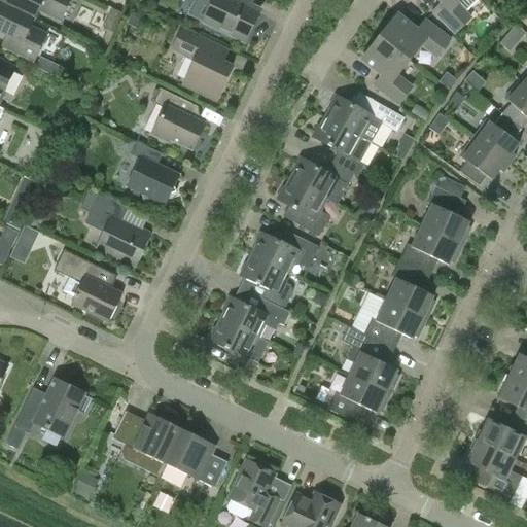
[(1,0),(0,3),(34,19),(38,11),(46,15),(49,9),(57,12),(63,0),(1,0)]
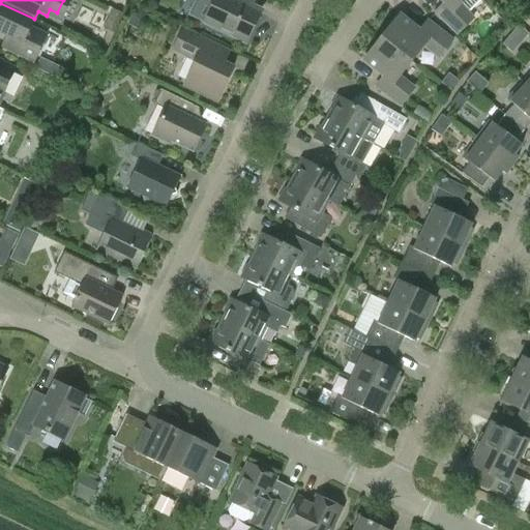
[(232,33),(246,40),(260,13),(252,9),(256,0),(202,0),(202,1),(212,6),(204,24),(231,36),(232,33)]
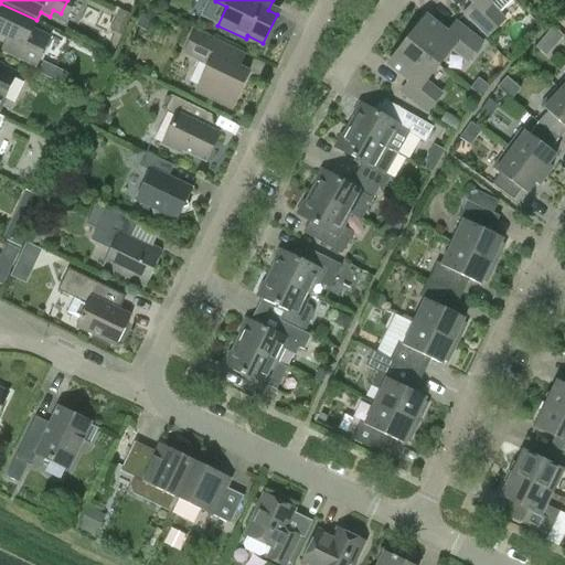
[(496,0),(469,0),(473,3),(465,13),(488,36),(503,20),(490,6),(496,0)]
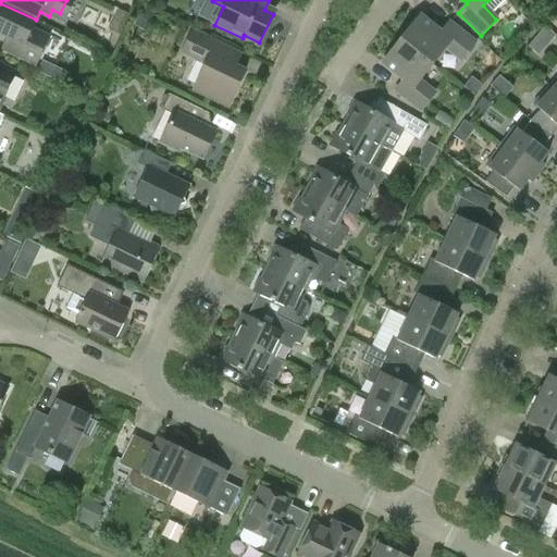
[(36,20),(0,3),(0,34),(9,38),(2,50),(35,65),(46,44),(37,39),(40,33),(32,28),(36,20)]
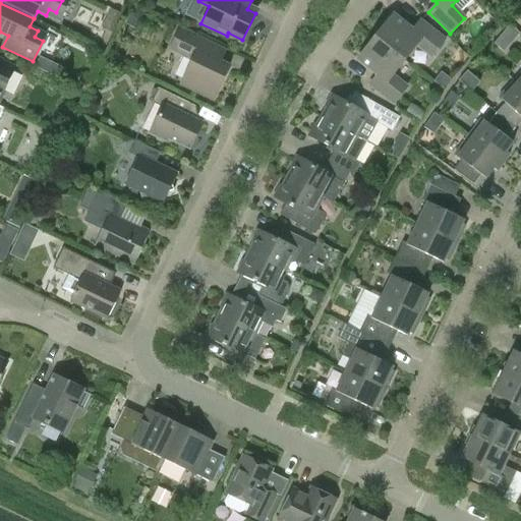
[(133,9),(125,25),(136,32),(145,15),(133,9)]
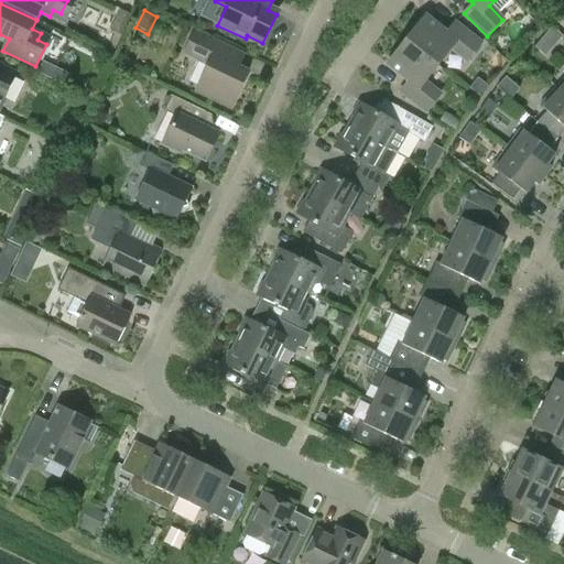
[(407,41),(437,65),(451,49),(466,61),(480,43),(455,23),(446,33),(425,17),(407,41)]
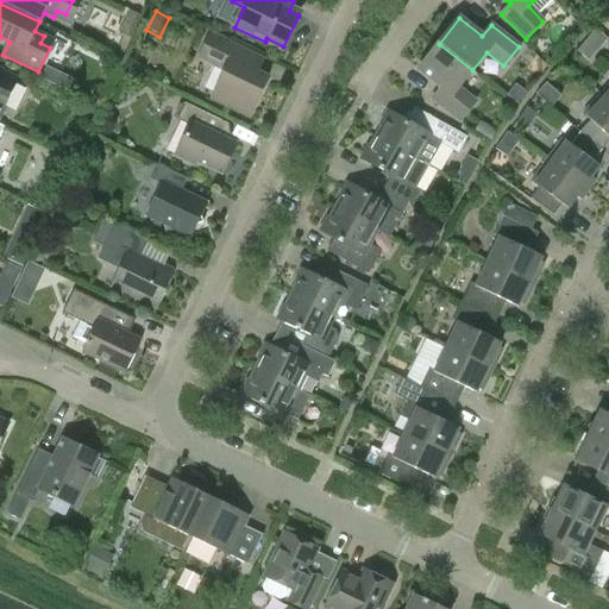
[(590,38),(600,48),(607,39),(597,31),(590,38)]
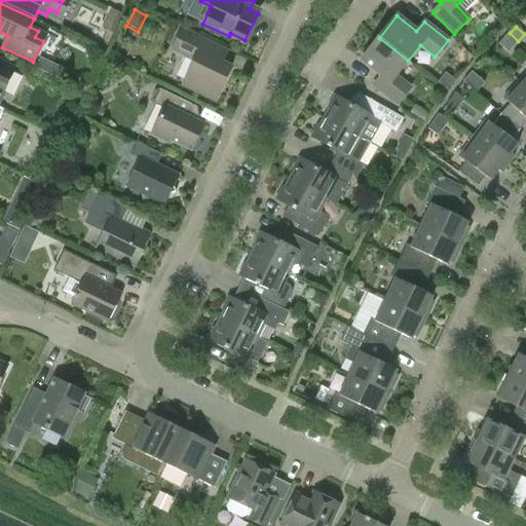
[(231,69),(221,64),(227,52),(180,30),(171,51),(194,63),(183,85),(216,101),(231,69)]
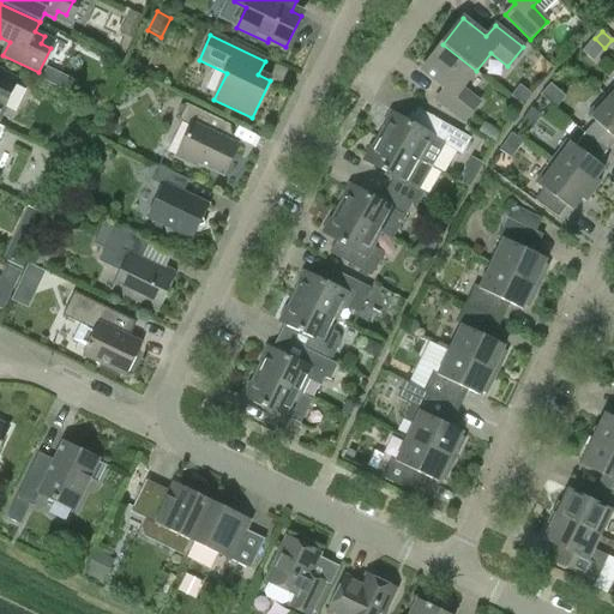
[(476,71),(443,44),(421,71),(445,89),(435,100),(463,122),(479,102),(462,89),(476,71)]
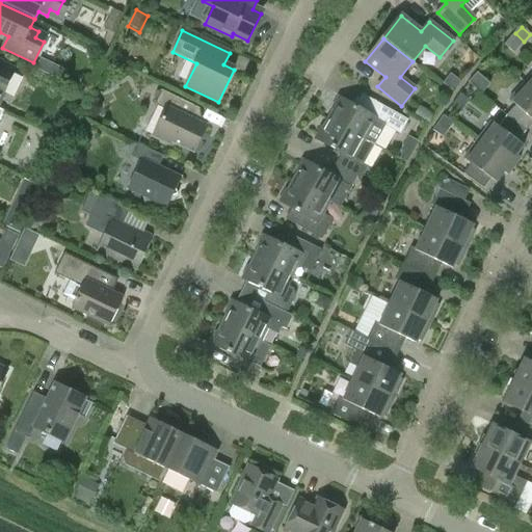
[(60,79),(64,70),(41,58),(35,68),(60,79)]
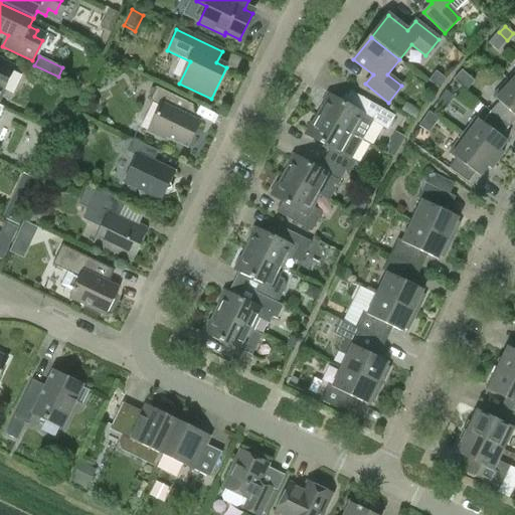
[(0,91),(3,93),(14,68),(0,60),(0,91)]
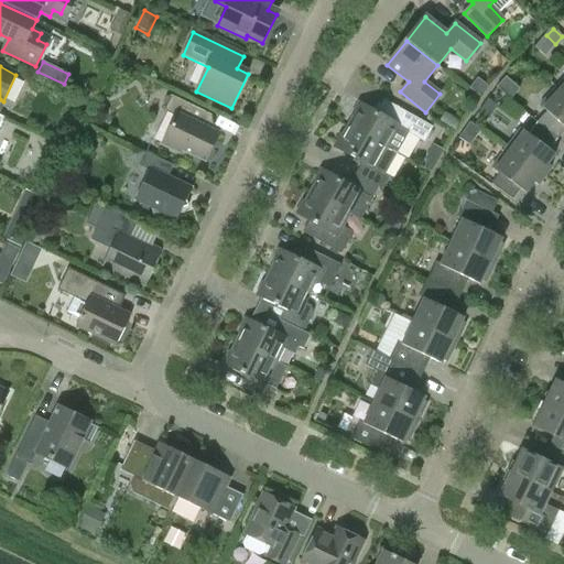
[(537,122),(557,140),(563,131),(563,94),(556,87),(540,106),(546,112),(537,122)]
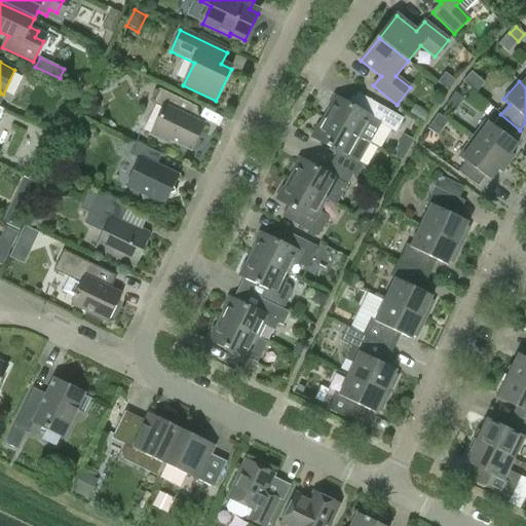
[(170,140),(191,150),(204,124),(200,122),(196,107),(159,89),(153,103),(164,108),(151,135),(167,143),(170,140)]
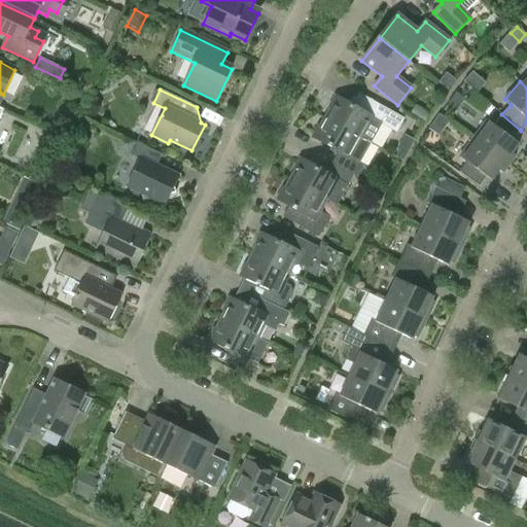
[(446,105),(455,112),(465,100),(456,93),(446,105)]
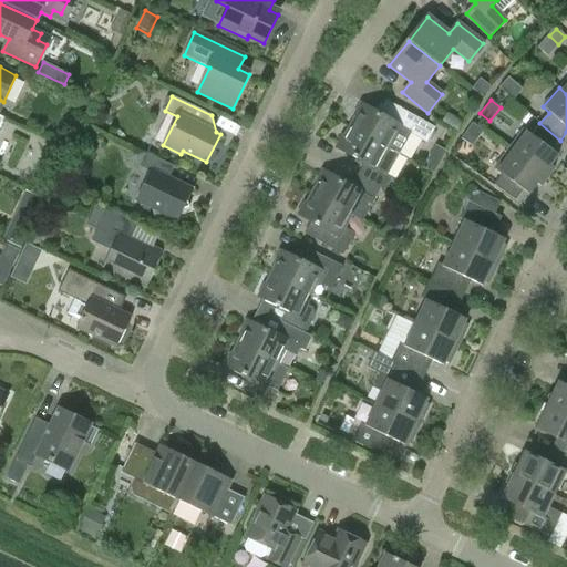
[(375,112),(362,105),(361,104),(354,115),(356,116),(350,127),(399,155),(410,134),(426,143),(434,129),(385,101),(382,106),(379,104),(375,112)]
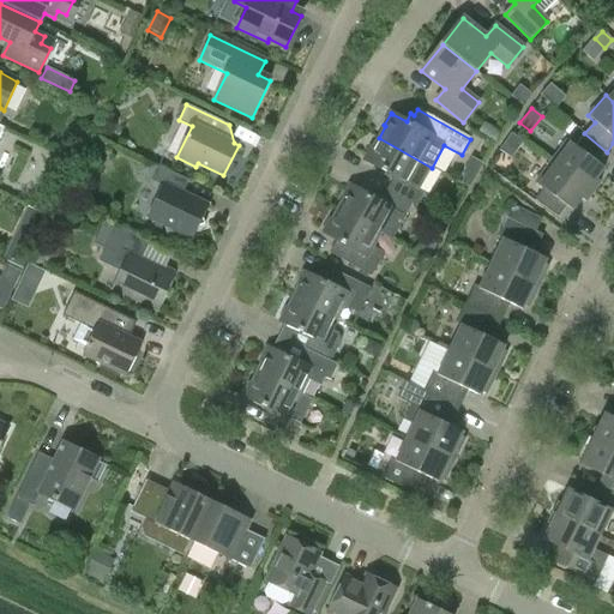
[(494,146),(500,136),(483,126),(479,137),(494,146)]
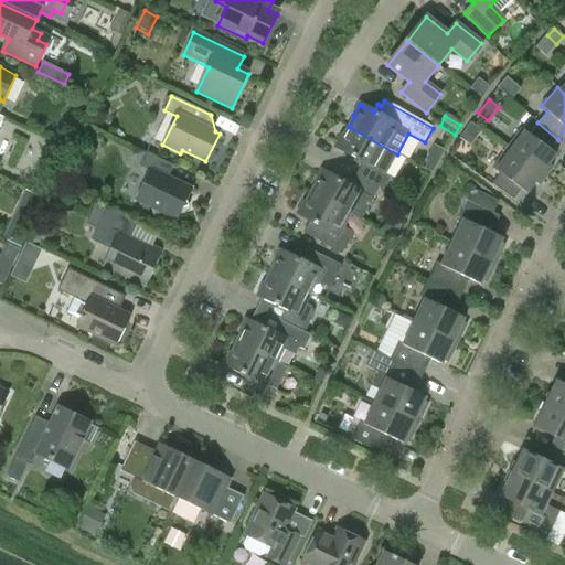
[(529,135),(526,132),(522,129),(507,149),(545,178),(553,168),(548,166),(556,155),(551,150),(558,140),(537,123),(529,135)]
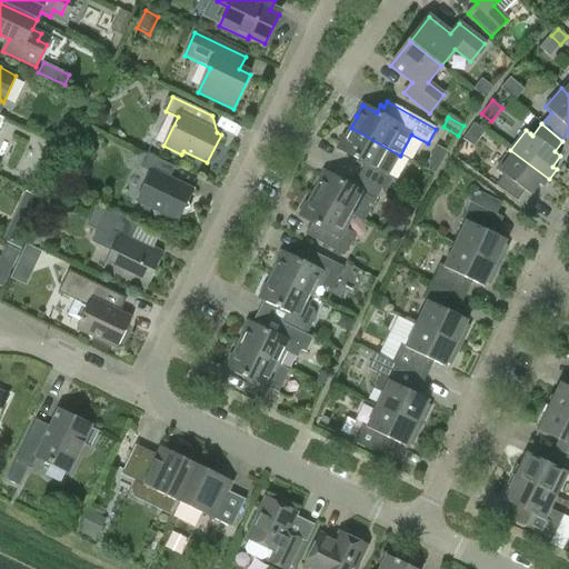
[(89,147),(97,132),(83,127),(77,141),(89,147)]
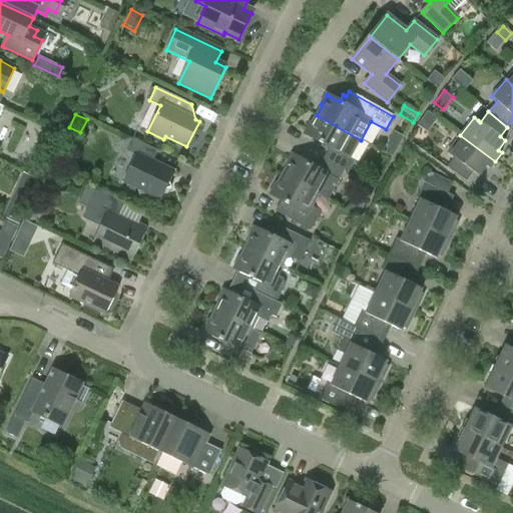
[(304,134),(330,148),(324,159),(345,170),(344,171),(348,173),(354,161),(350,158),(361,140),(317,115),(311,124),(310,123),(304,134)]
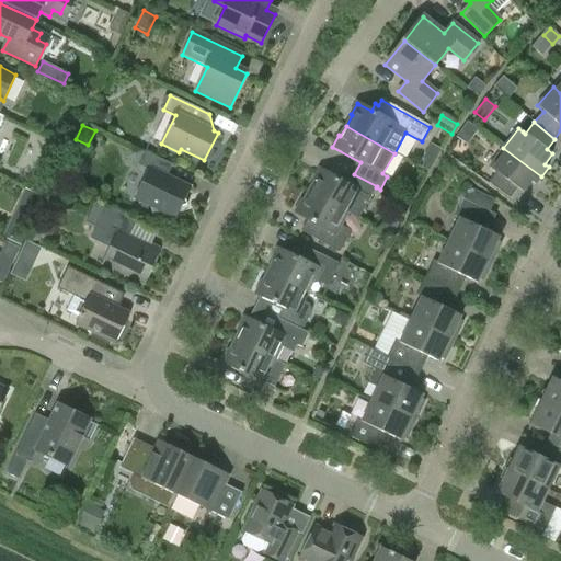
[(158,209),(172,216),(178,205),(184,203),(181,197),(186,186),(161,174),(168,162),(139,149),(132,145),(126,157),(145,167),(130,196),(145,203),(148,213),(158,209)]
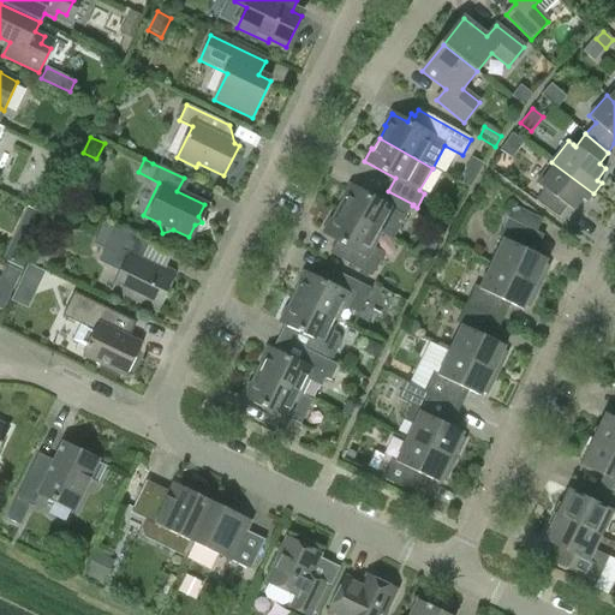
[(469,189),(482,165),(472,160),(463,177),(465,179),(461,184),(469,189)]
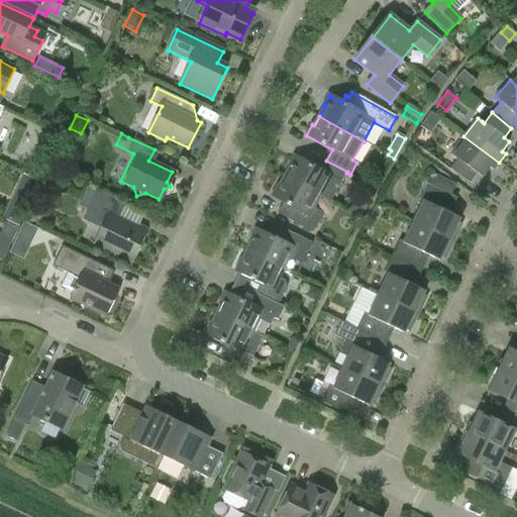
[(470,184),(477,174),(482,178),(489,168),(493,171),(499,163),(463,136),(450,154),(457,160),(450,169),(470,184)]
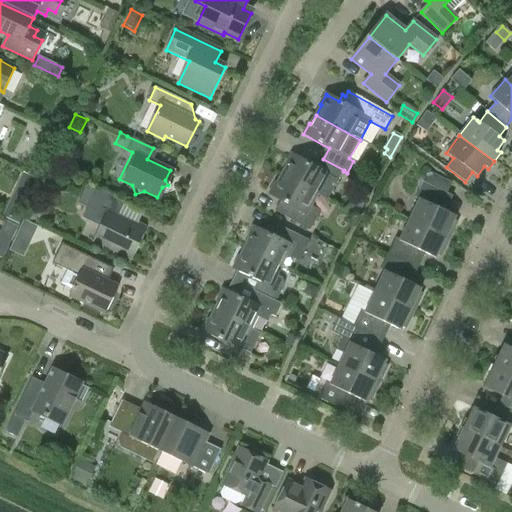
[(317,169),(293,155),(291,154),(286,164),(287,165),(282,175),(317,195),(327,201),(343,171),(344,170),(323,159),(317,169)]
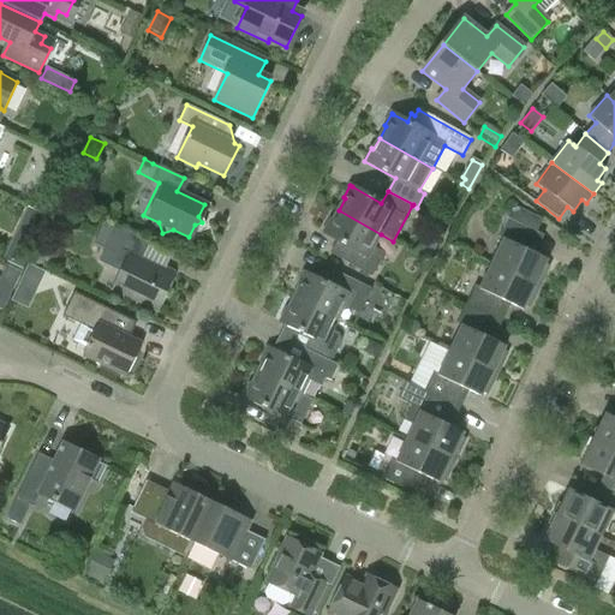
[(24,270),(49,218),(28,208),(3,261),(24,270)]
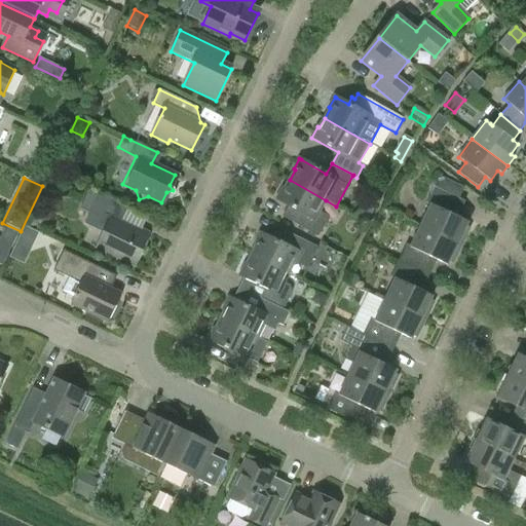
[(276,199),(303,215),(297,225),(317,236),(328,220),(328,216),(320,212),(326,200),(290,180),(284,189),(283,188),(276,199)]
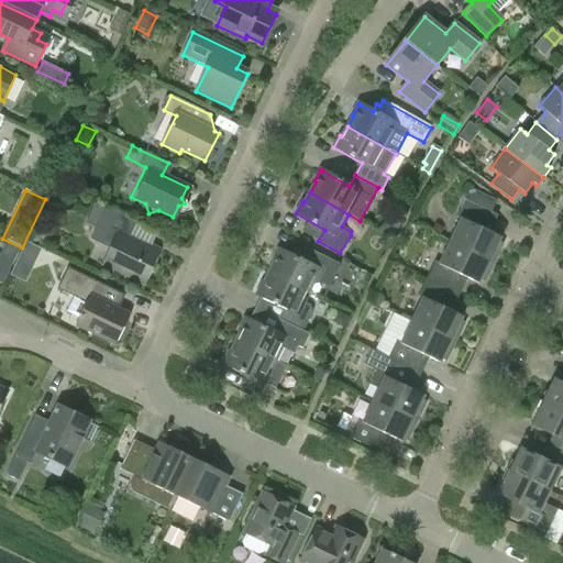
[(461,217),(465,219),(453,241),(495,264),(507,242),(493,234),(501,218),(470,200),(461,217)]
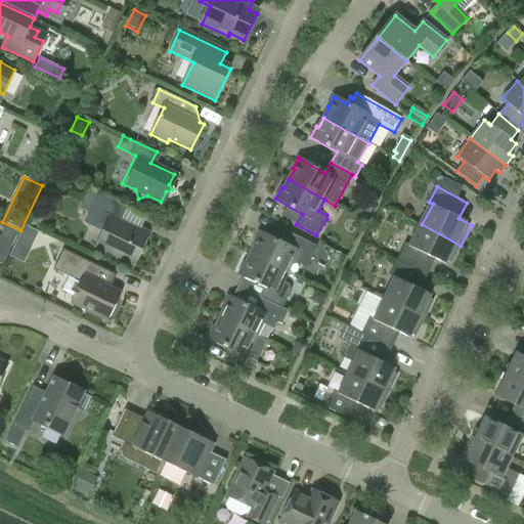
[(367,198),(364,195),(353,216),(367,224),(385,193),(374,187),(367,198)]
